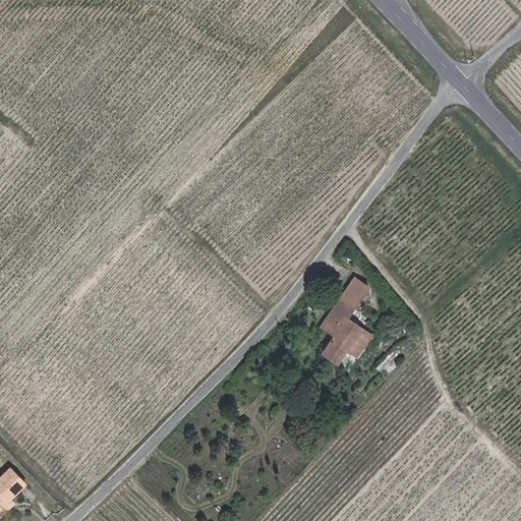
[(369,286),(356,277),(329,315),(339,323),(337,326),(343,330),(339,336),(336,334),(327,348),(343,359),(351,349),(358,354),(372,333),(349,316),(369,286)]
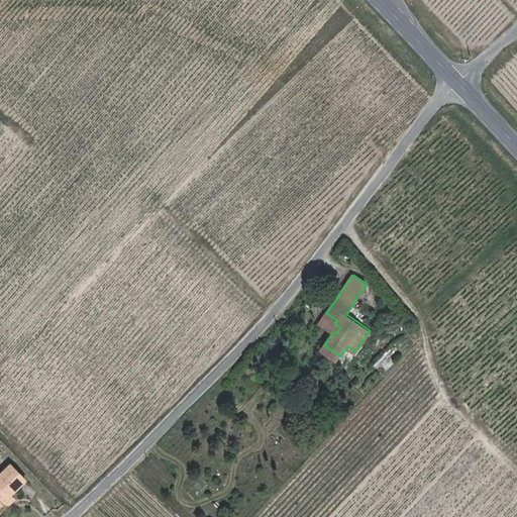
[(336,320),(326,313),(321,322),(333,331),(336,333),(340,327),(334,323),(336,320)]
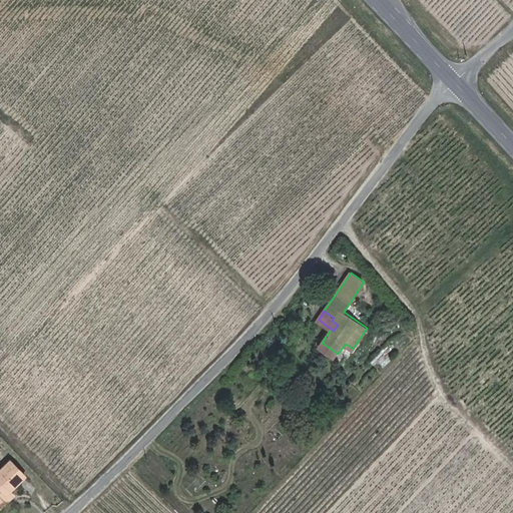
[(338,354),(322,343),(319,346),(336,358),(338,354)]
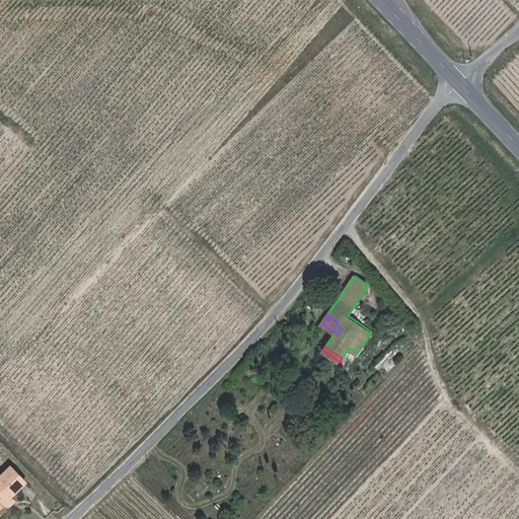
[(0,475),(0,499),(7,506),(9,504),(5,501),(10,496),(26,480),(11,465),(0,475)]
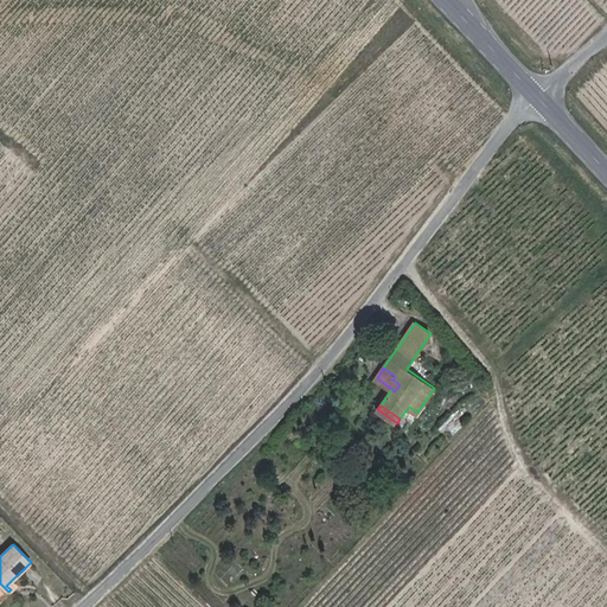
[(17,583),(12,580),(6,586),(11,589),(17,583)]
